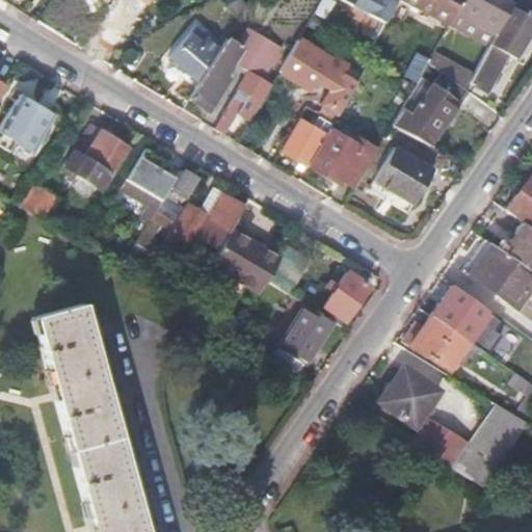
[(142,12),(121,0),(69,0),(62,11),(121,48),(142,12)]
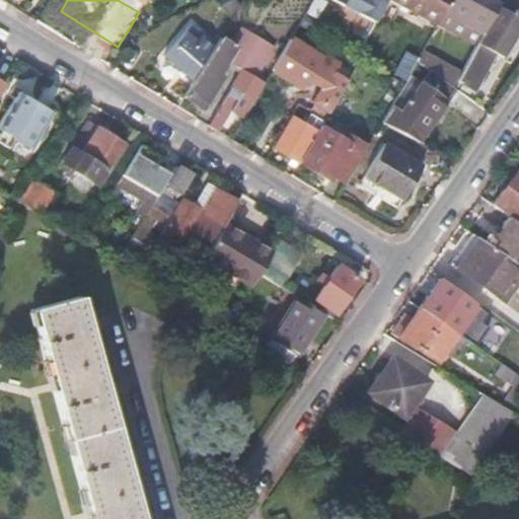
[(231,14),(240,1),(239,0),(224,0),(220,4),(231,14)]
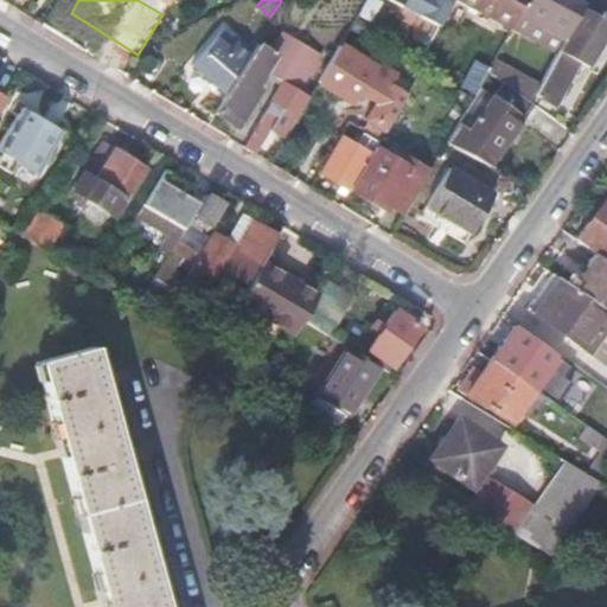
[(453,0),(388,0),(440,26),(453,0)]
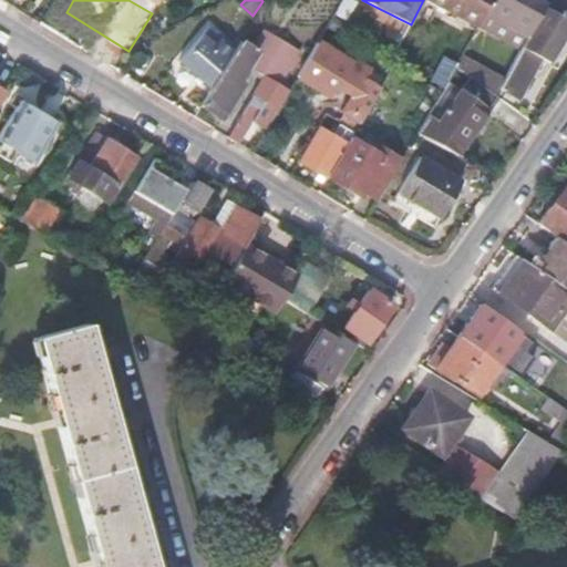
[(424,0),(477,28),(487,11),(493,0),(424,0)]
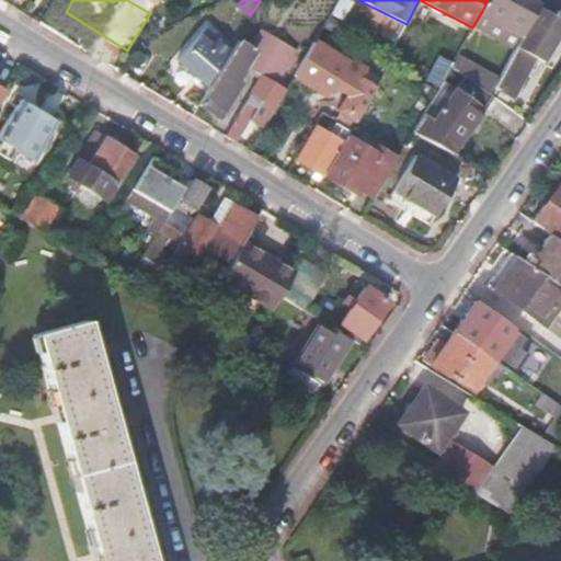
[(488,0),(482,11),(523,34),(493,88),(495,89),(540,6),(530,0),(488,0)]
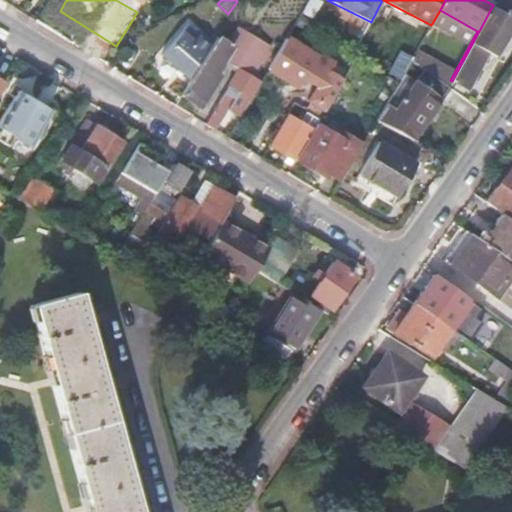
[(511,28),(511,17),(493,5),(452,81),(467,88),(488,53),(495,57),(511,28)]
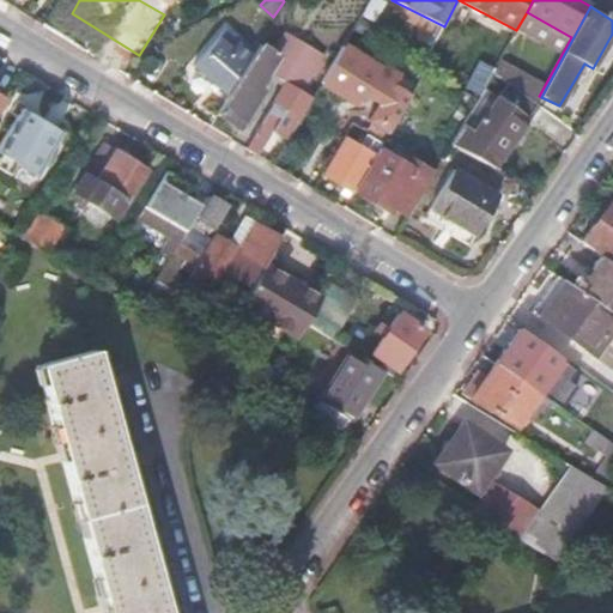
[(238,37),(226,26),(193,66),(224,93),(249,53),(235,41),(238,37)]
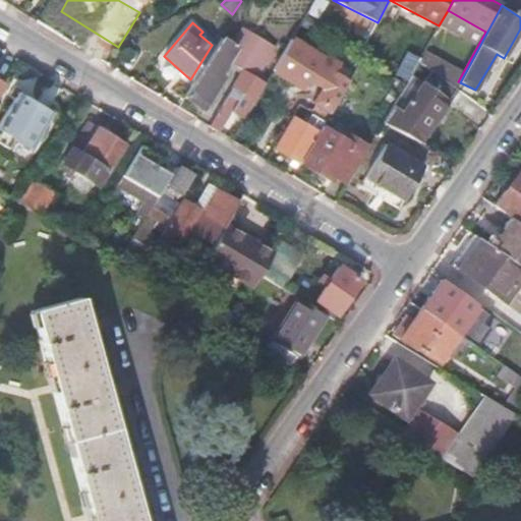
[(243,93),(255,100),(266,83),(259,80),(276,54),(241,34),(243,31),(230,22),(185,100),(203,110),(231,63),(243,71),(233,87),(243,93)]
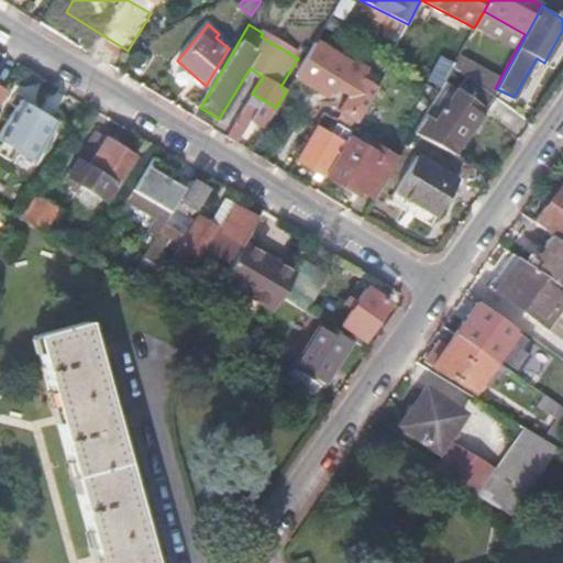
[(340,112),(357,123),(377,89),(361,79),(367,69),(351,59),(349,64),(315,44),(296,76),(329,97),(337,86),(351,95),(340,112)]
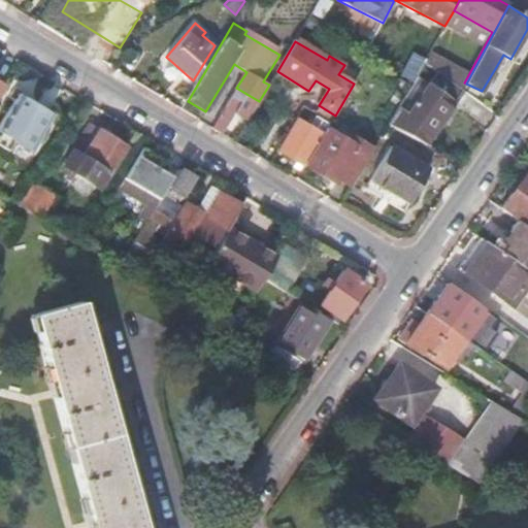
[(425,74),(430,67),(425,63),(420,72),(425,74)]
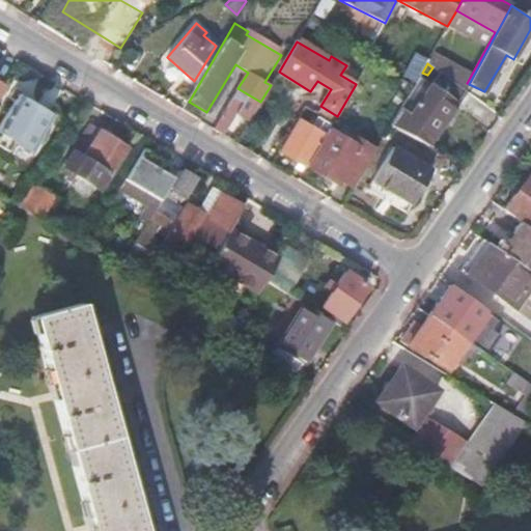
[(427,145),(465,90),(440,73),(424,95),(414,88),(406,103),(415,109),(411,115),(401,109),(391,126),(427,145)]
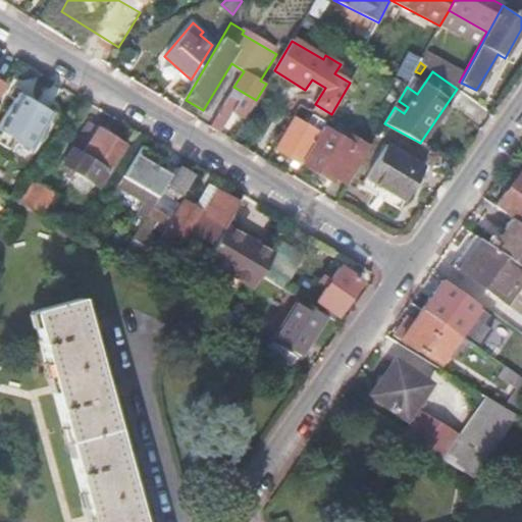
[(18,92),(14,97),(31,107),(34,101),(18,92)]
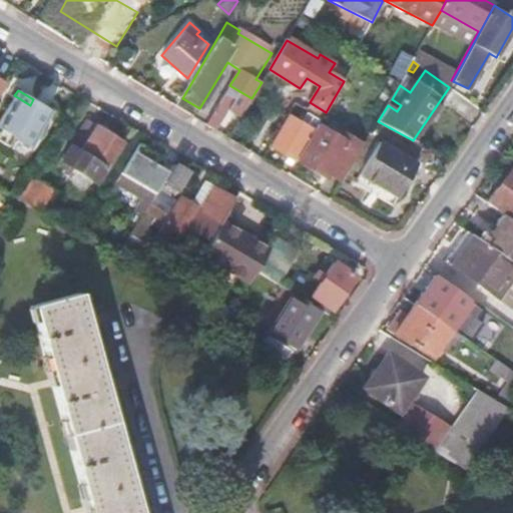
[(229,96),(224,94),(206,124),(215,129),(227,109),(240,117),(251,98),(239,91),(232,104),(226,101),(229,96)]
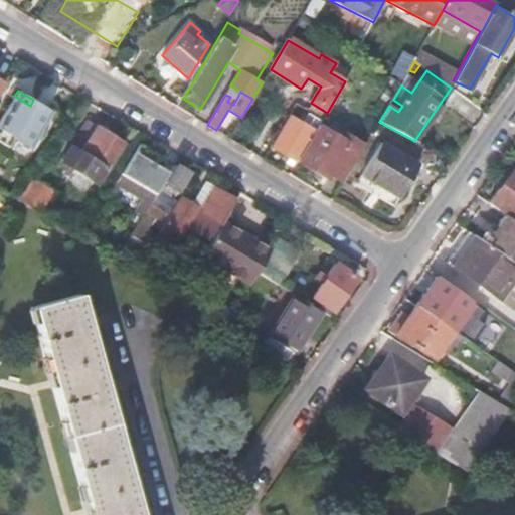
[(28,147),(51,111),(33,100),(30,106),(14,96),(0,119),(0,141),(7,146),(12,137),(28,147)]
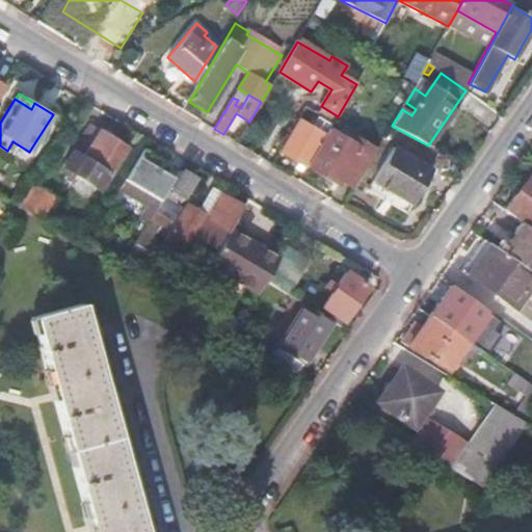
[(281,150),(308,166),(326,135),(299,120),(281,150)]
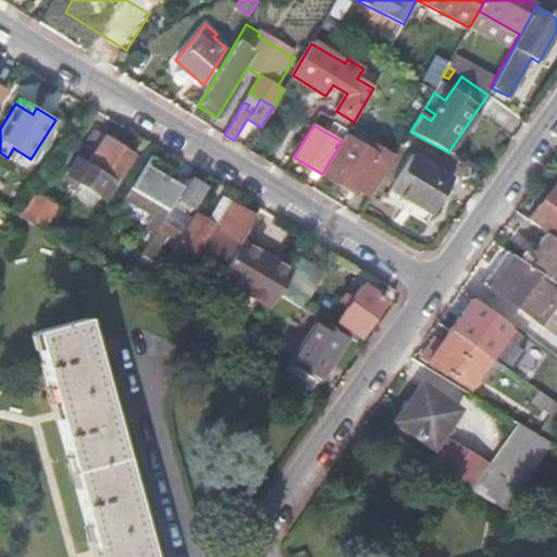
[(132,153),(96,130),(66,175),(75,182),(76,180),(102,196),(107,190),(109,193),(132,153)]
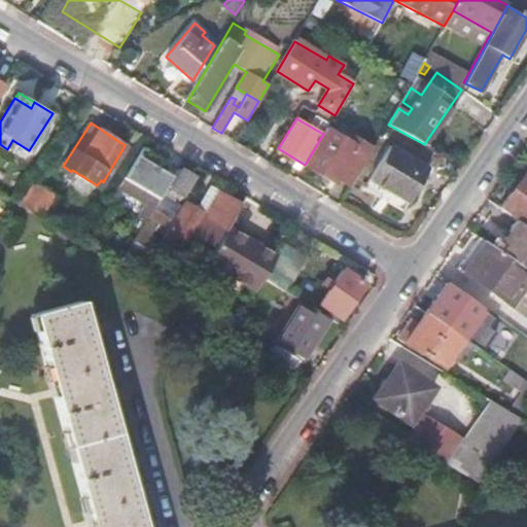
[(358,147),(327,128),(323,134),(305,165),(338,184),(340,180),(351,187),(374,149),(362,142),(358,147)]
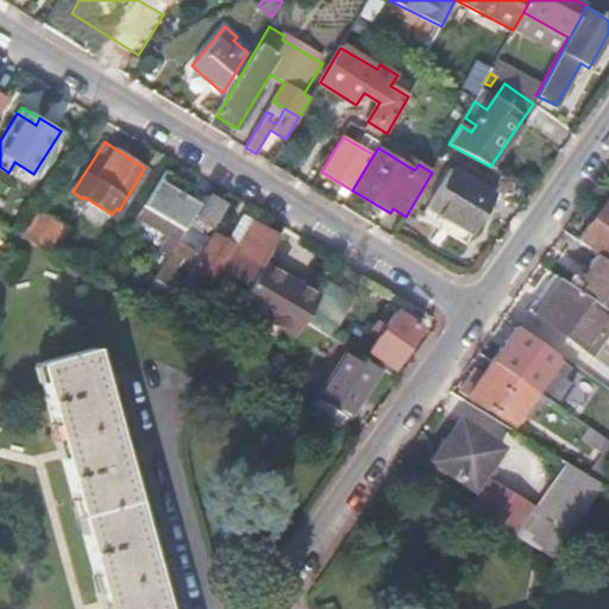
[(8,173),(27,183),(33,174),(14,162),(8,173)]
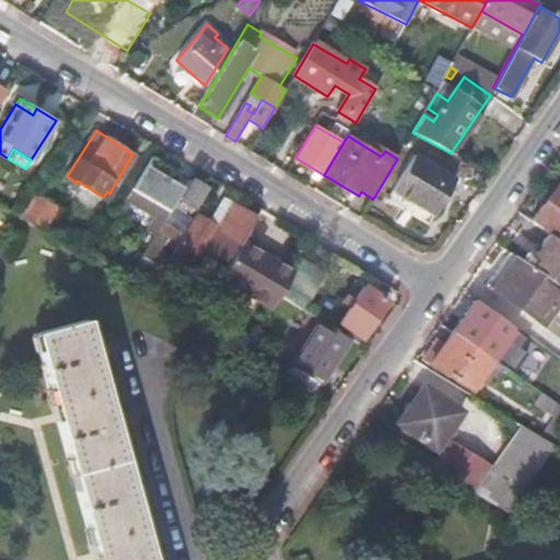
[(456,182),(415,156),(386,200),(428,226),(456,182)]
